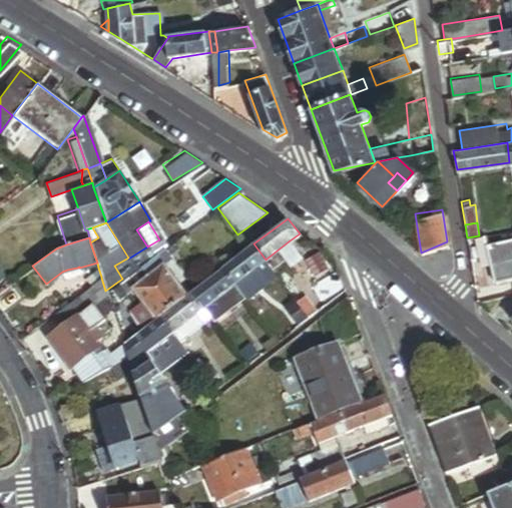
[(267,259),(266,260),(271,267),(287,256),(288,258),(297,250),(290,240),(267,259)]
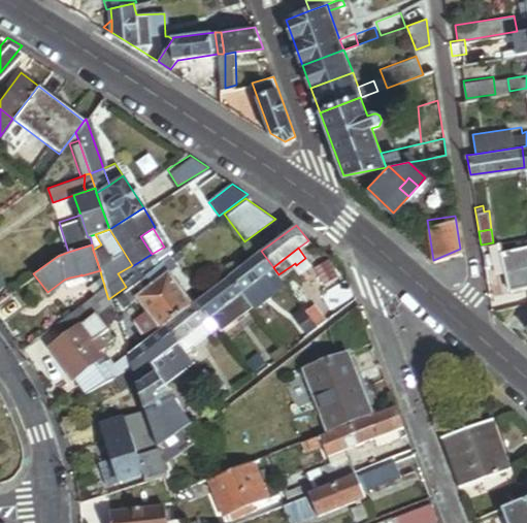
[(526,248),(513,251),(522,287),(526,285),(526,248)]
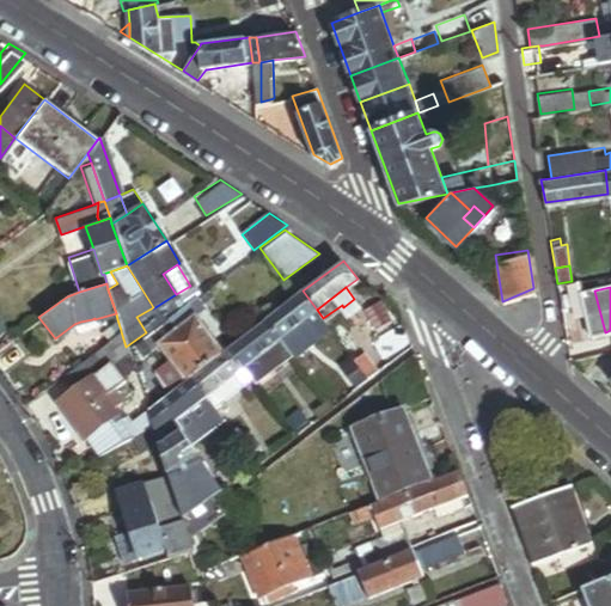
[(587,325),(579,295),(578,288),(570,289),(580,326),(587,325)]
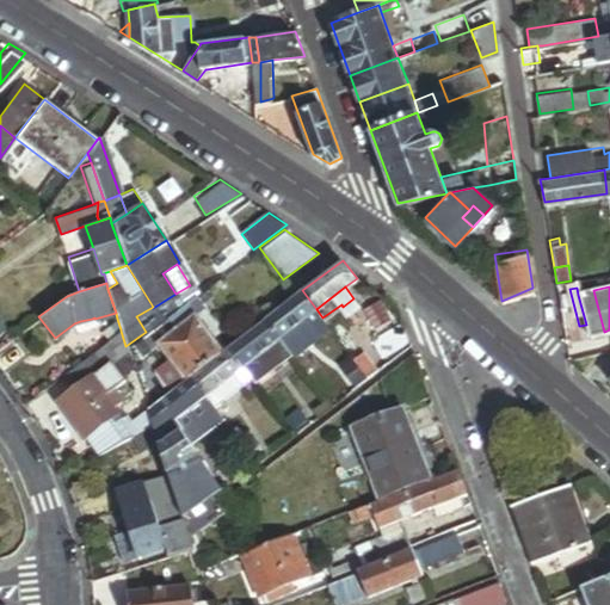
[(316,309),(302,290),(264,318),(279,337),(303,319),(310,313),(316,309)]
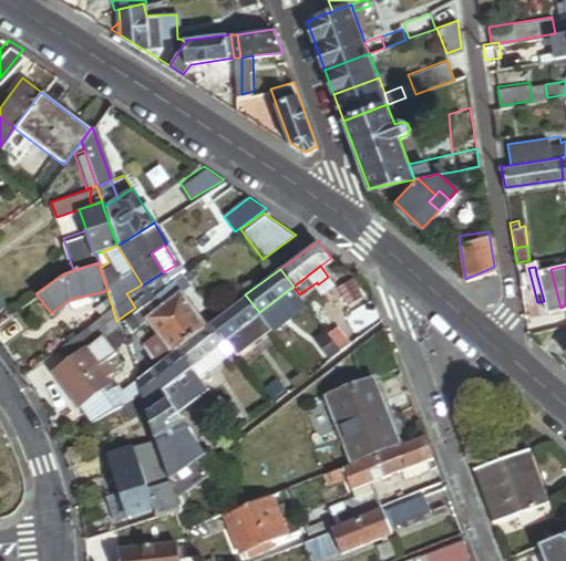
[(561,308),(551,269),(536,273),(544,301),(547,311),(561,308)]
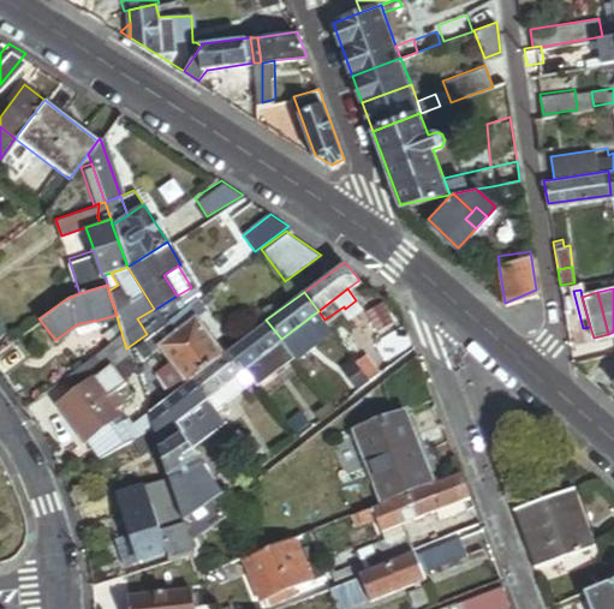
[(206,310),(195,297),(164,321),(165,322),(173,334),(196,317),(206,310)]
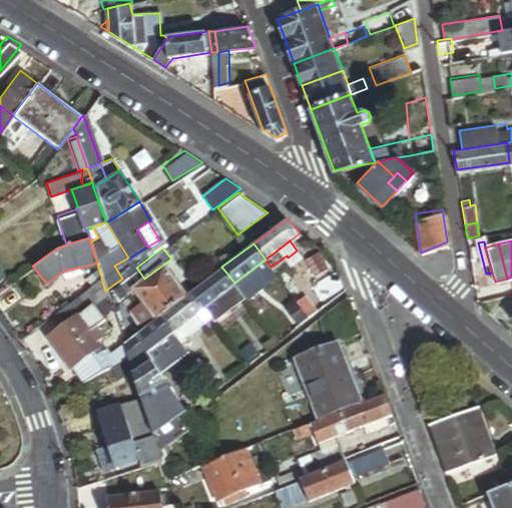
[(271,267),(266,260),(261,263),(267,271),(271,267)]
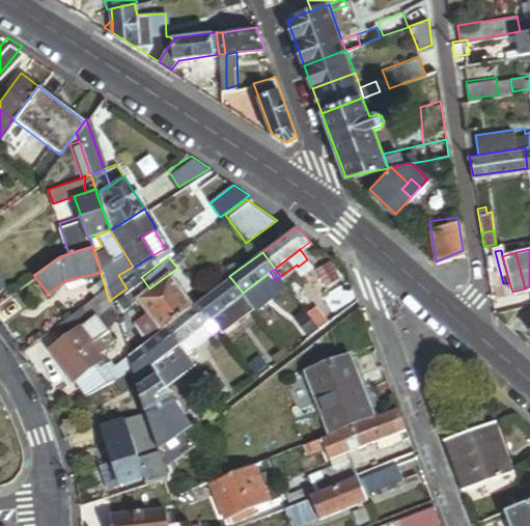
[(270,272),(263,277),(275,293),(286,284),(280,276),(276,280),(270,272)]
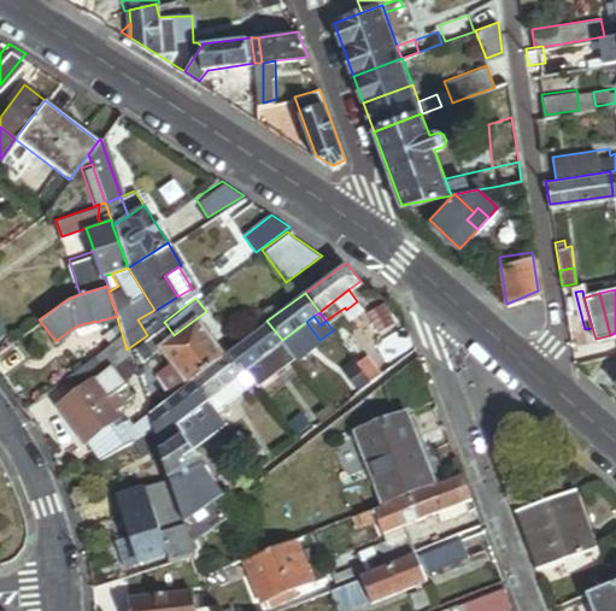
[(193,377),(223,353),(197,318),(174,335),(162,345),(188,380),(193,377)]
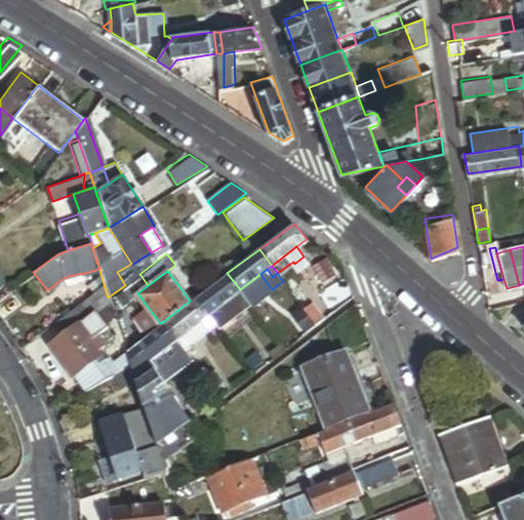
[(240,289),(227,273),(196,296),(208,313),(240,289)]
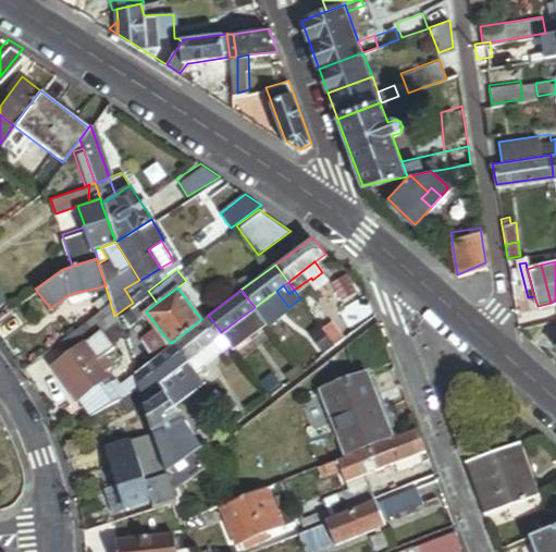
[(84,291),(73,293),(75,299),(86,296),(84,291)]
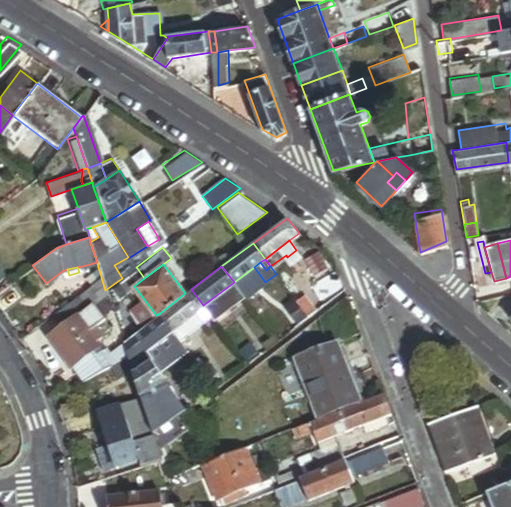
[(92,283),(101,276),(98,267),(86,275),(92,283)]
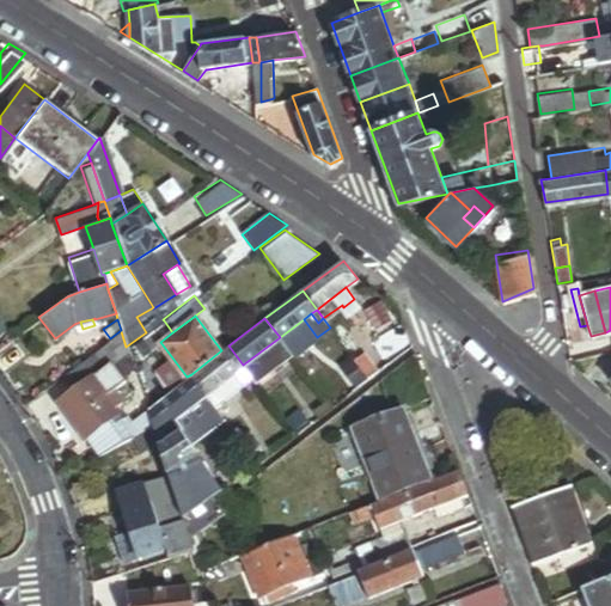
[(154,328),(133,343),(142,355),(160,342),(172,332),(164,320),(153,328),(154,328)]
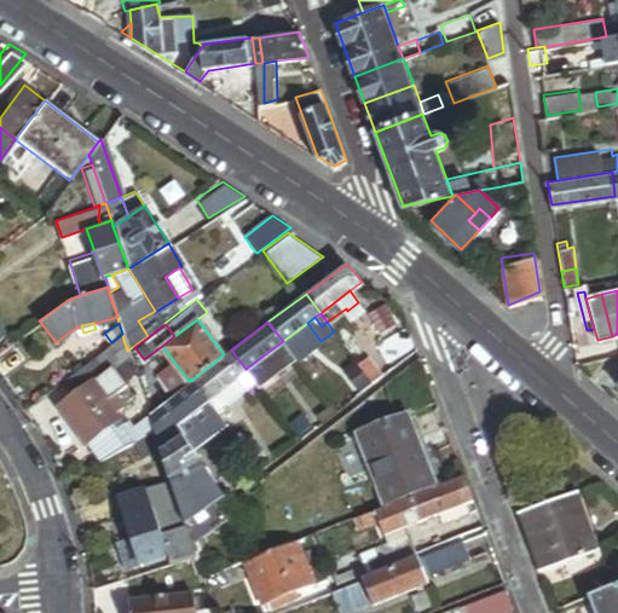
[(386,353),(414,343),(406,325),(379,335),(386,353)]
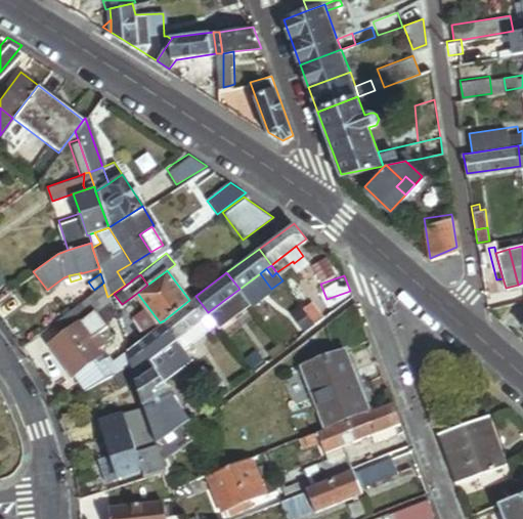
[(109,298),(107,297),(103,284),(55,321),(63,332),(94,309),(109,298)]
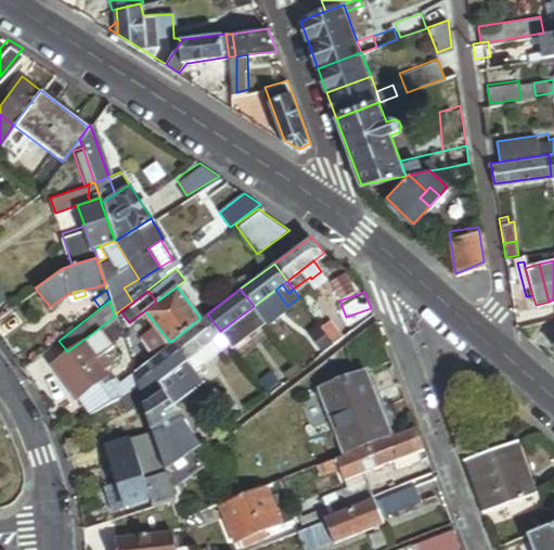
[(265,321),(254,306),(220,331),(231,346),(265,321)]
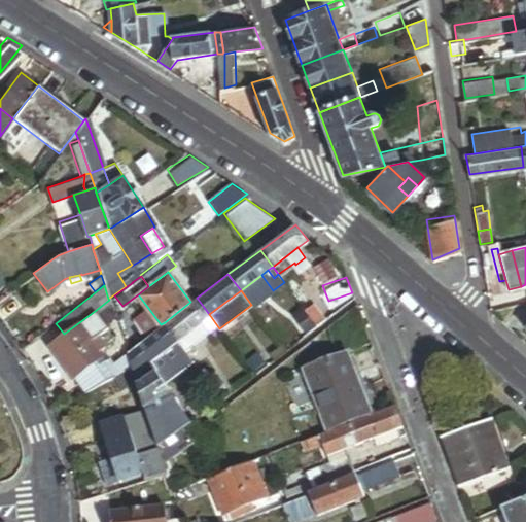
[(209,314),(197,298),(190,302),(165,322),(177,339),(204,318),(209,314)]
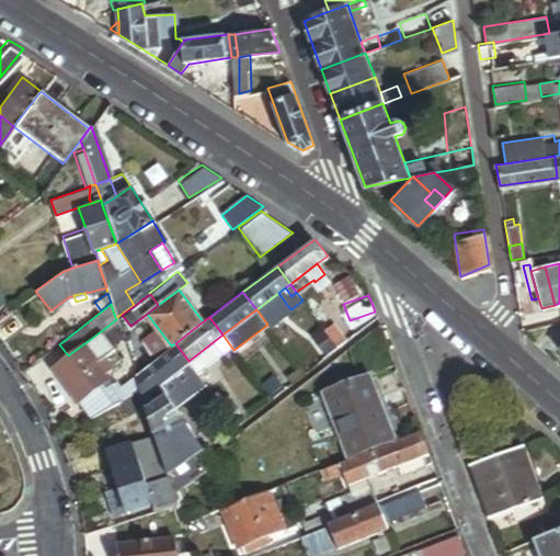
[(327,332),(328,335),(333,330),(330,326),(324,329),(327,332)]
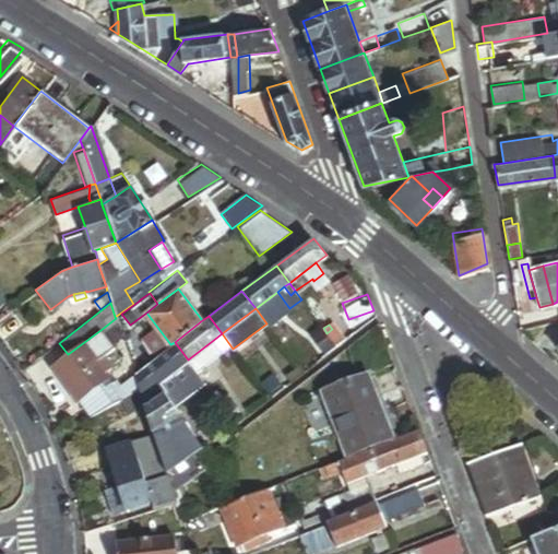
[(327,333),(335,345),(345,338),(336,326),(332,329),(327,333)]
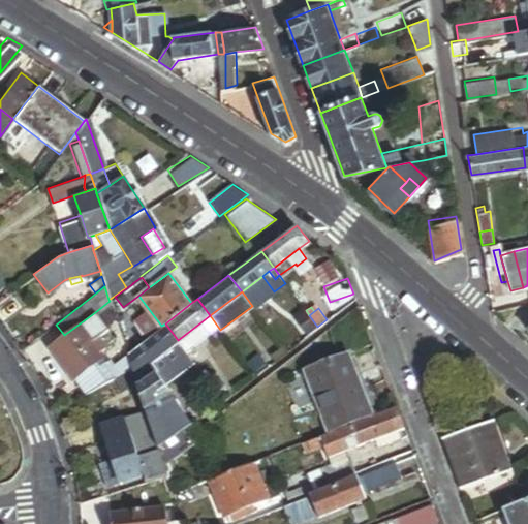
[(85,367),(101,355),(91,341),(107,328),(95,312),(64,335),(50,345),(72,376),(85,367)]
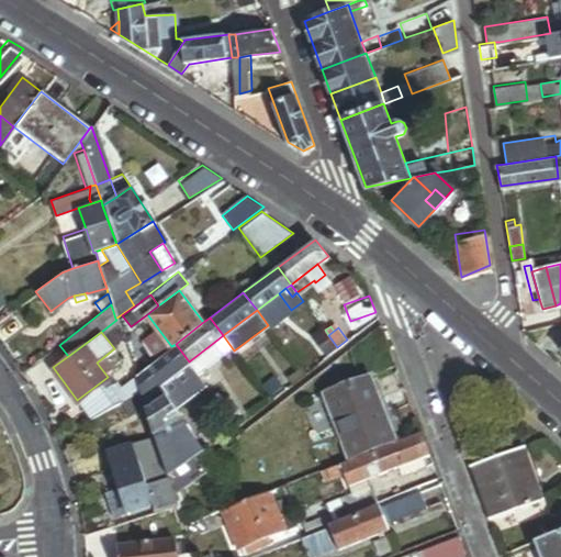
[(327,333),(317,341),(327,354),(337,347),(328,335),(327,333)]
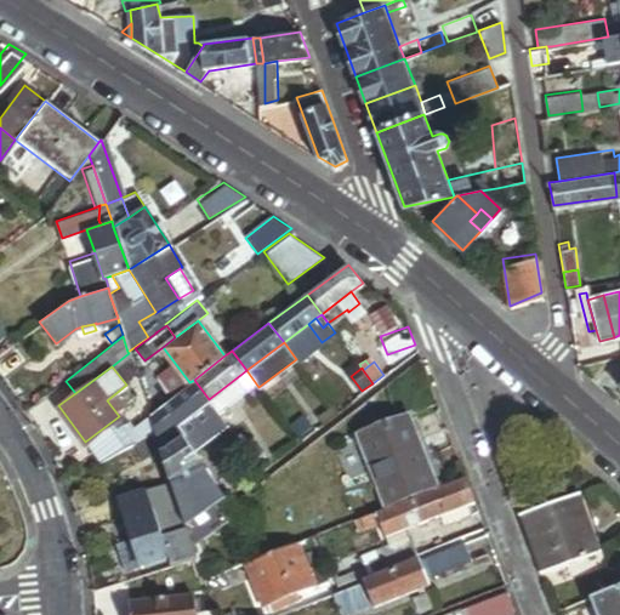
[(240,375),(209,399),(217,411),(249,387),(240,375)]
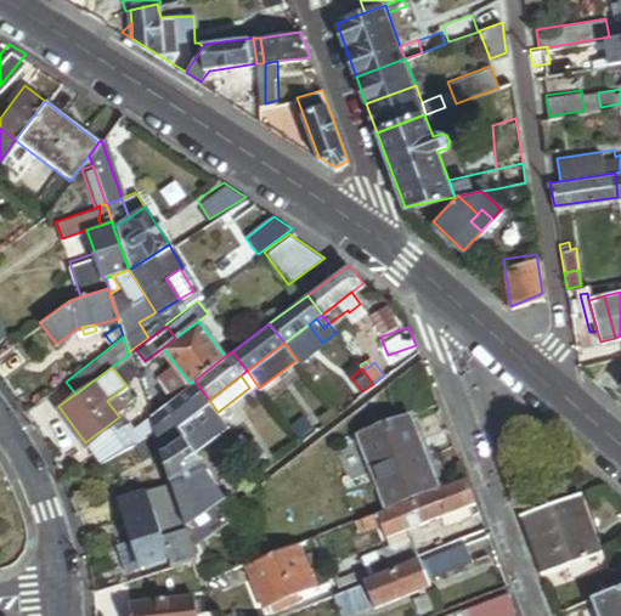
[(209,400),(195,380),(190,383),(180,390),(156,408),(170,428),(209,400)]
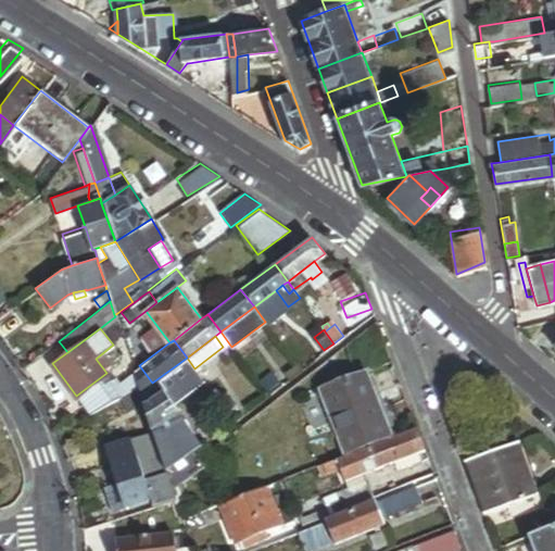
[(155,341),(128,361),(131,372),(139,365),(161,349),(155,341)]
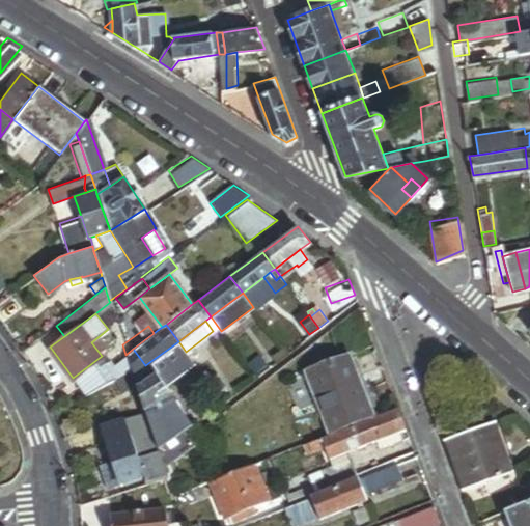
[(145,365),(133,349),(126,355),(136,388),(152,376),(145,365)]
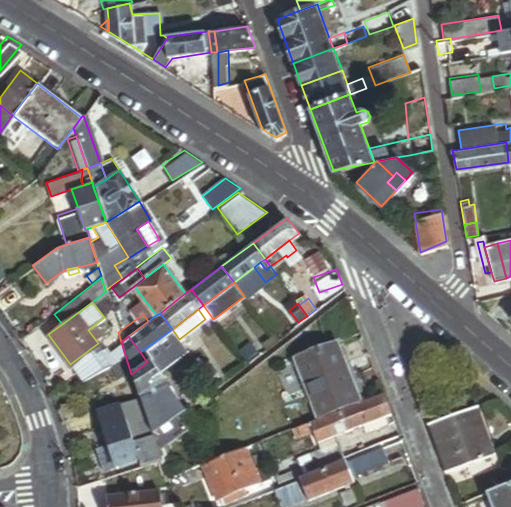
[(257,349),(251,341),(238,350),(244,358),(257,349)]
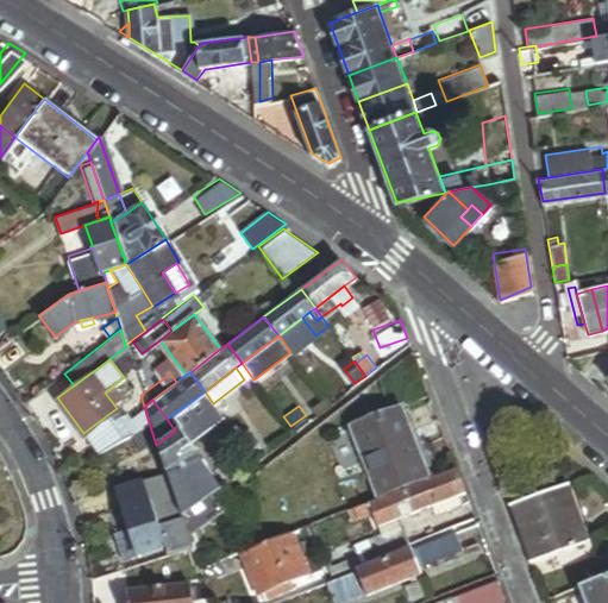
[(135,432),(117,408),(98,422),(113,443),(135,432)]
